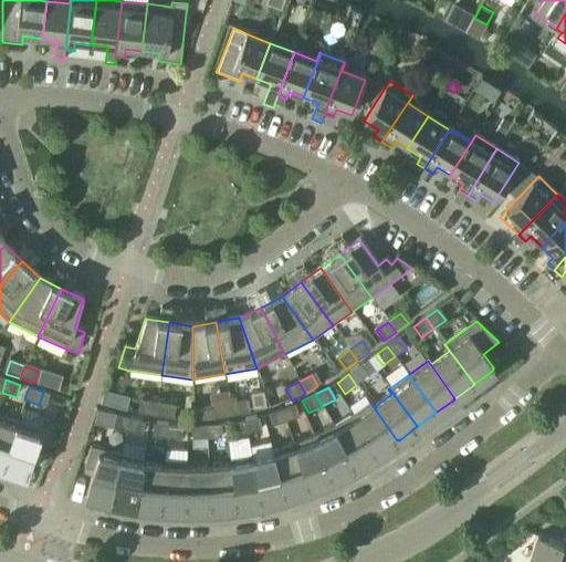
[(155,418),(157,405),(143,403),(140,416),(155,418)]
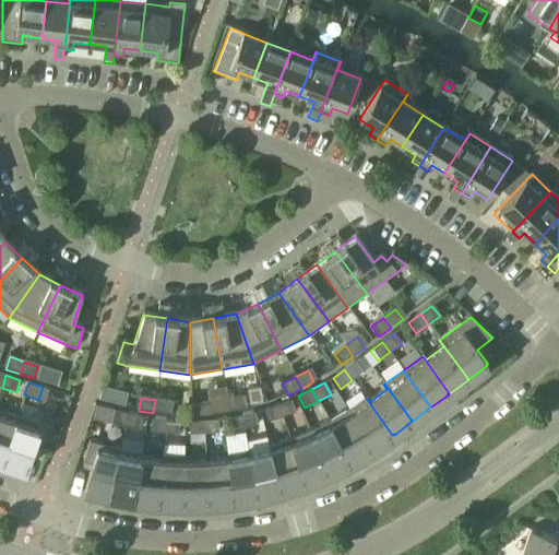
[(244,410),(241,398),(227,400),(229,413),(244,410)]
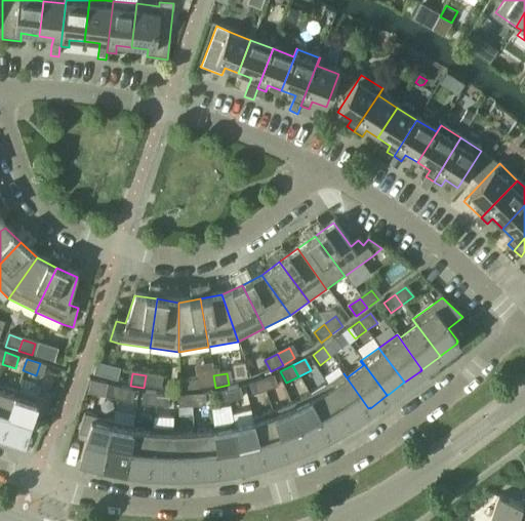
[(368,408),(344,373),(326,386),(350,422),(351,421),(352,421),(367,410),(367,409),(368,408)]
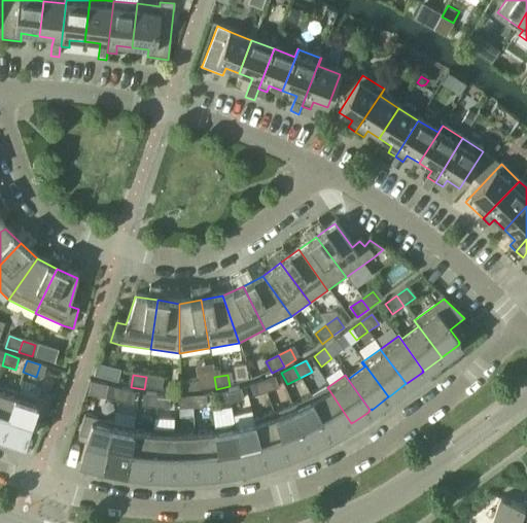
[(157,391),(160,379),(146,377),(144,389),(157,391)]
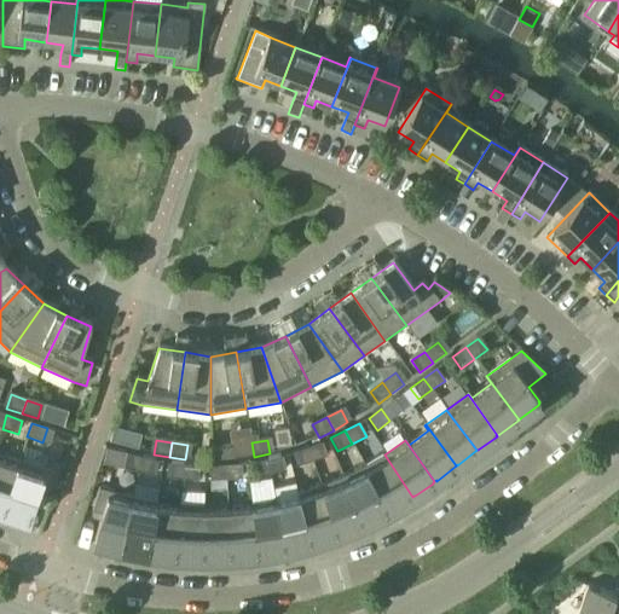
[(254,457),(252,442),(235,445),(237,459),(254,457)]
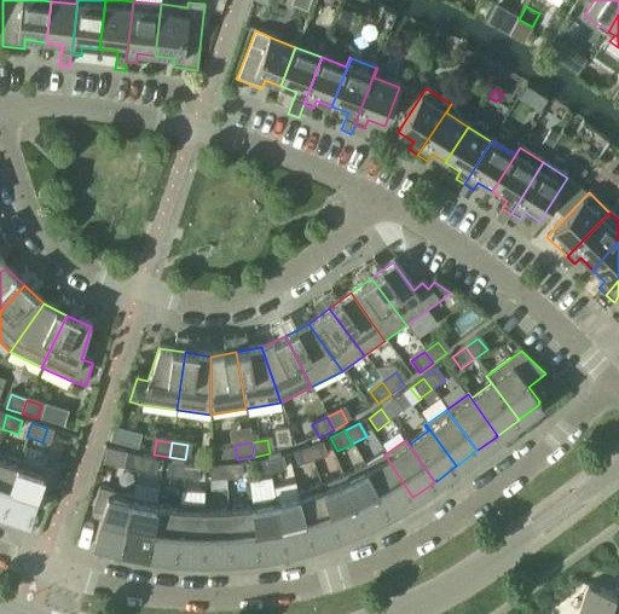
[(328,457),(323,444),(307,449),(312,462),(328,457)]
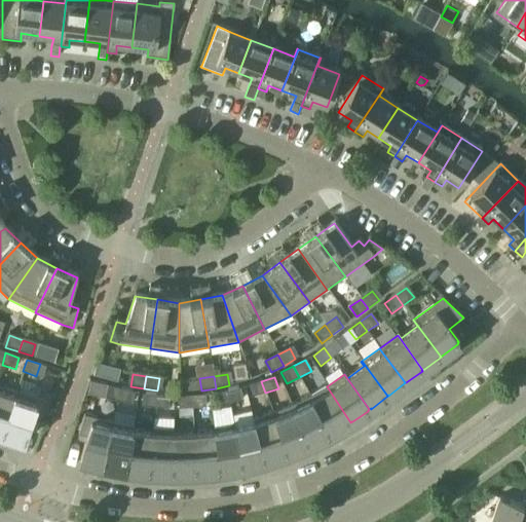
[(265,393),(261,381),(248,386),(252,398),(265,393)]
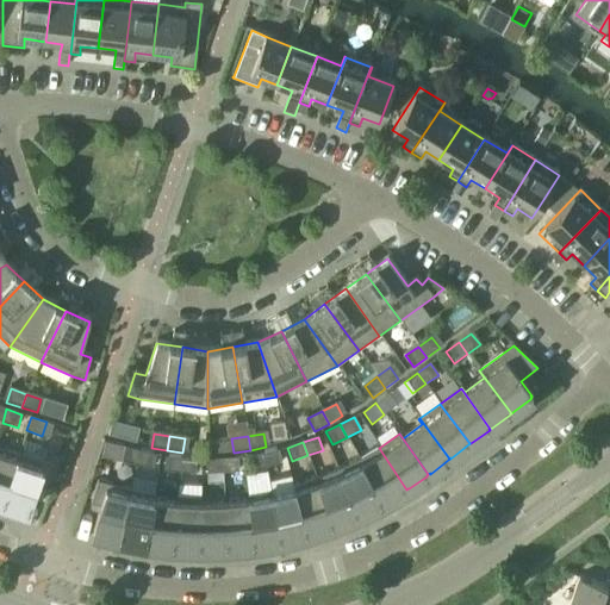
[(137,466),(139,451),(124,448),(120,462),(137,466)]
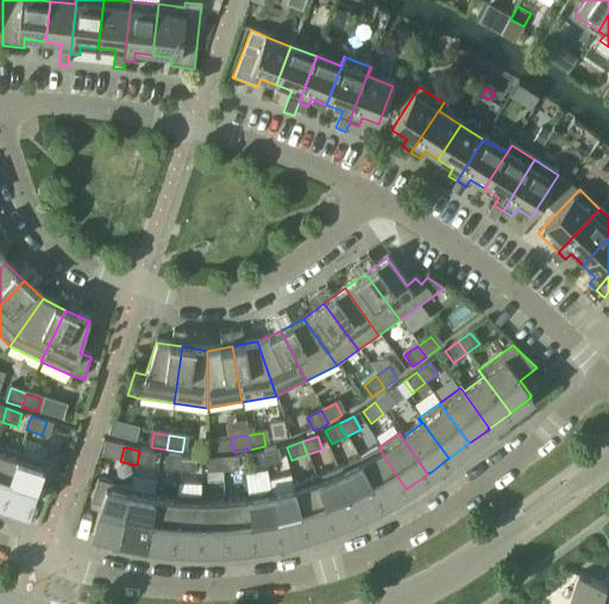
[(406,489),(378,447),(358,459),(382,503),(384,502),(403,491),(403,490),(406,489)]
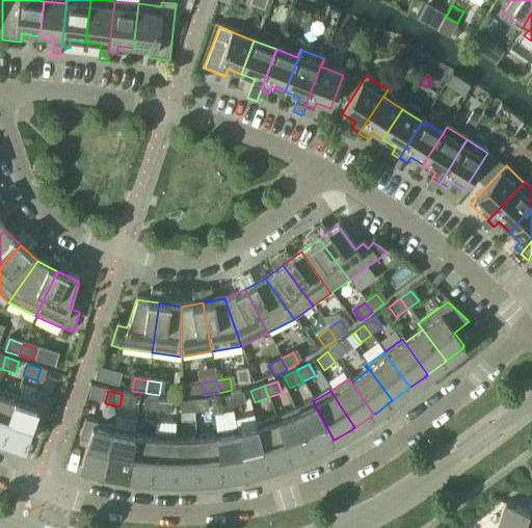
[(2,439),(16,397),(0,392),(0,438),(1,439),(1,438),(2,439)]
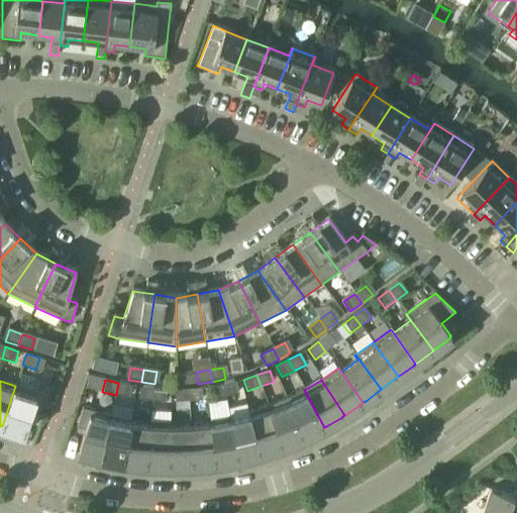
[(238,394),(236,382),(223,385),(225,397),(238,394)]
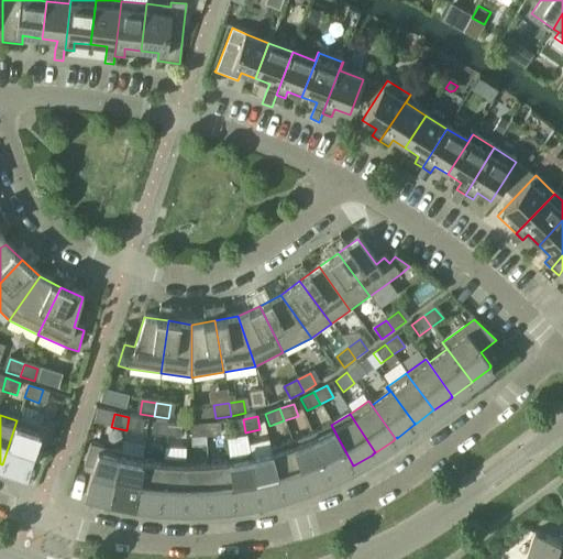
[(141,433),(143,420),(129,417),(127,430),(141,433)]
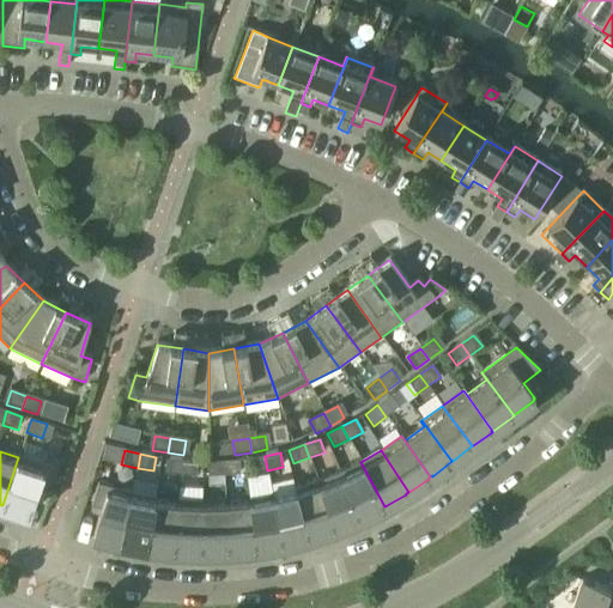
[(267,470),(265,456),(249,460),(252,473),(267,470)]
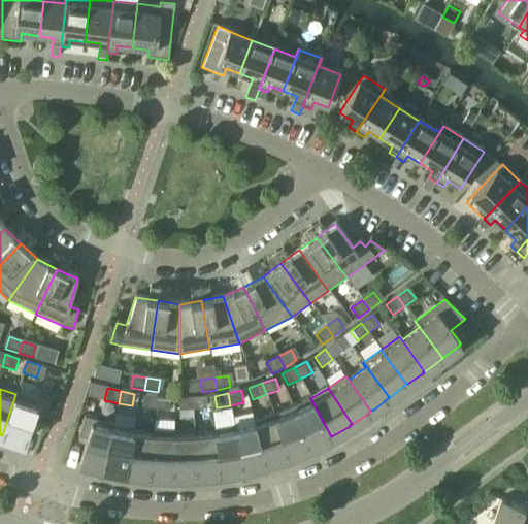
[(40,424),(46,404),(15,394),(2,435),(4,435),(3,436),(22,443),(23,441),(24,443),(25,440),(32,421),(40,424)]
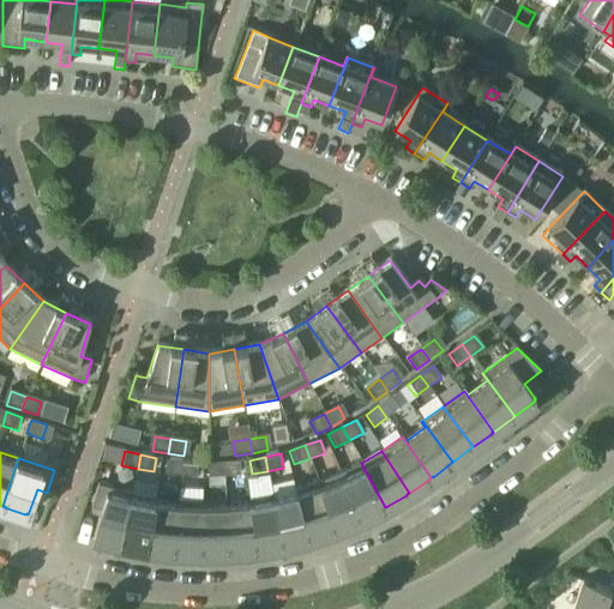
[(180,475),(181,460),(166,459),(164,474),(180,475)]
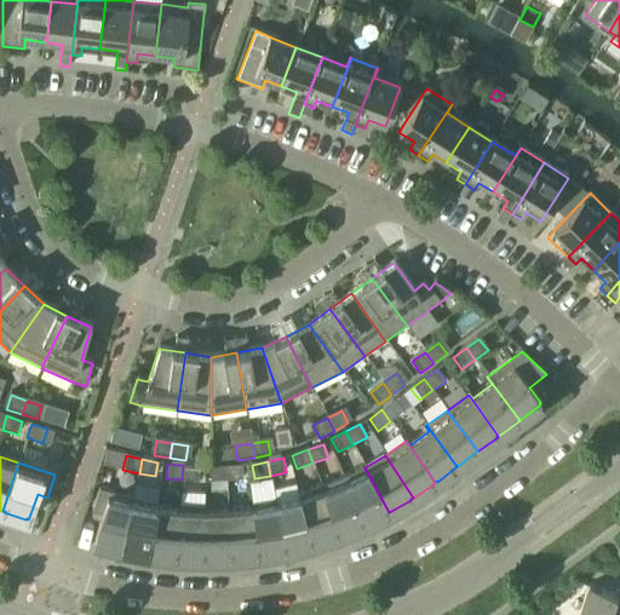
[(197,482),(199,467),(183,465),(182,480),(197,482)]
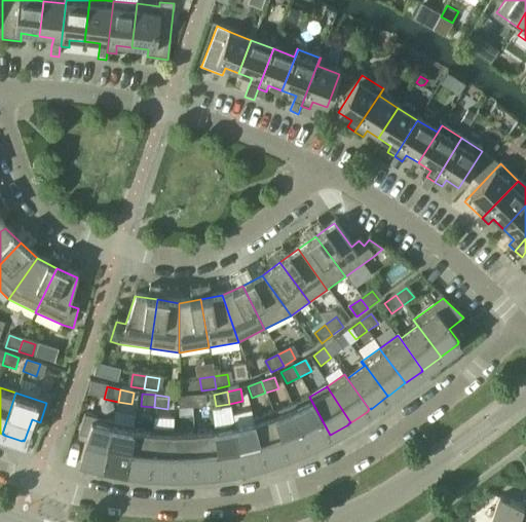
[(191,408),(190,396),(177,397),(178,409),(191,408)]
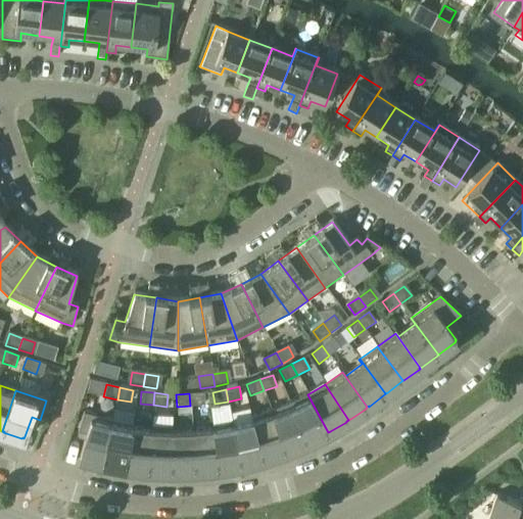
[(203,406),(203,393),(189,393),(190,406),(203,406)]
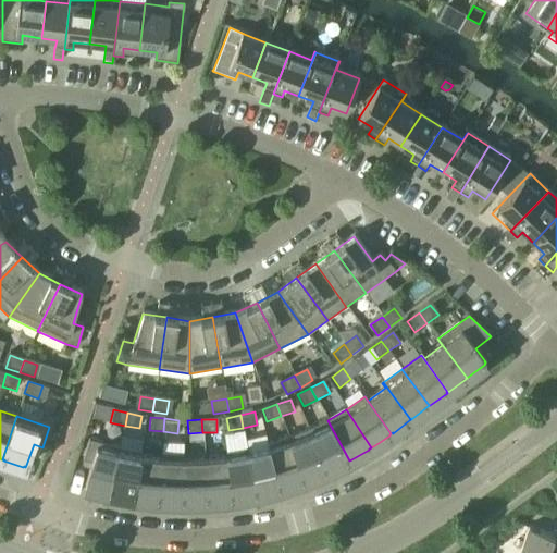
[(349,461),(327,420),(308,429),(327,471),(330,470),(347,462),(349,461)]
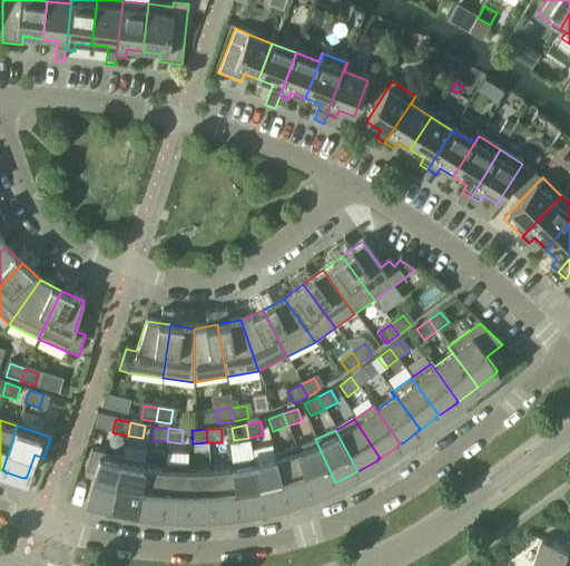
[(335,482),(315,439),(295,448),(312,493),(314,491),(333,484),(335,482)]
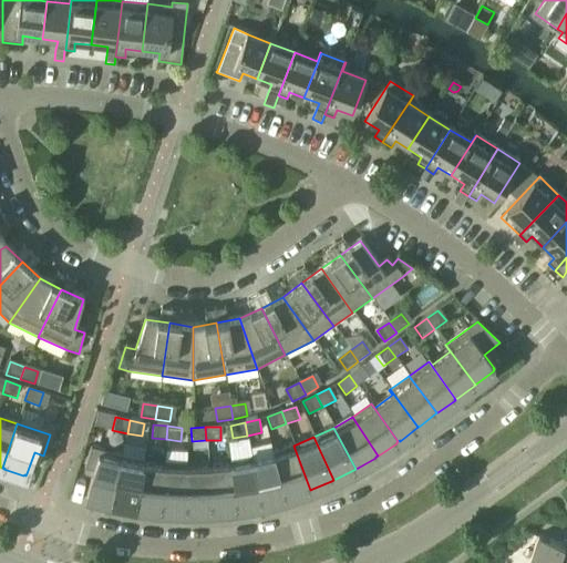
[(310,490),(294,446),(272,452),(286,498),(288,497),(308,491),(308,490),(310,490)]
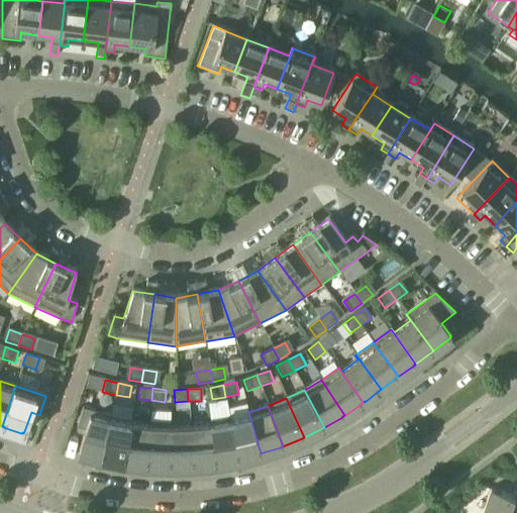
[(101,457),(111,416),(82,408),(77,427),(85,430),(79,449),(80,449),(79,451),(81,452),(99,457),(99,456),(101,457)]
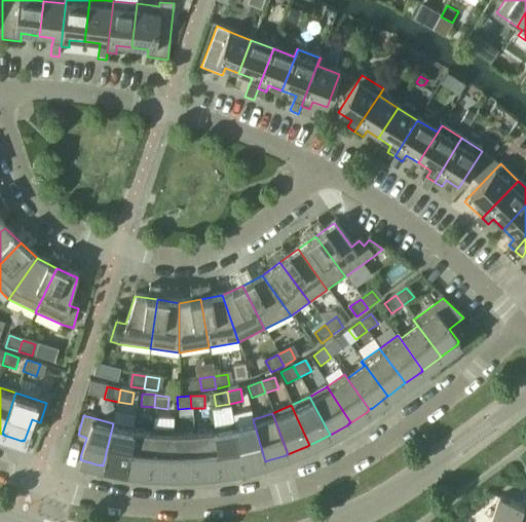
[(265,461),(253,419),(254,424),(235,429),(234,424),(233,424),(242,467),(245,467),(263,462),(263,461),(265,461)]
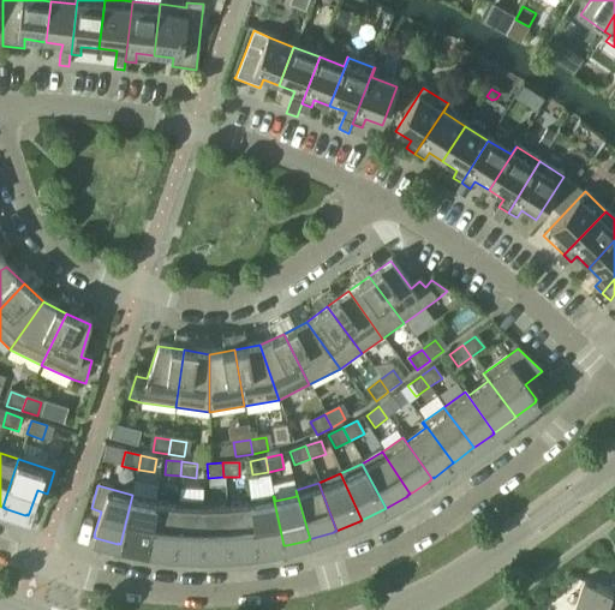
[(148,549),(155,498),(132,495),(120,544),(123,544),(123,545),(145,549),(148,549)]
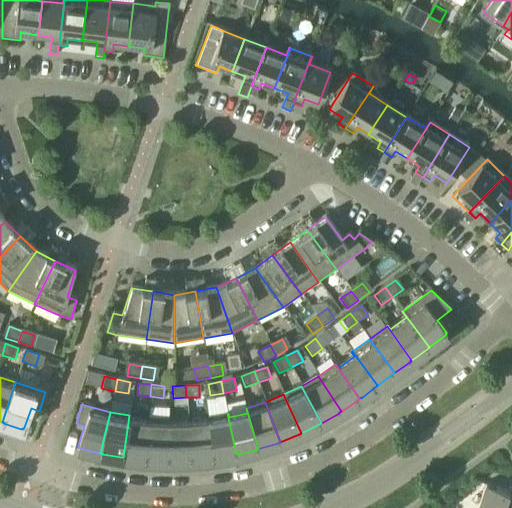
[(236,454),(227,413),(208,416),(214,458),(216,458),(234,455),(236,454)]
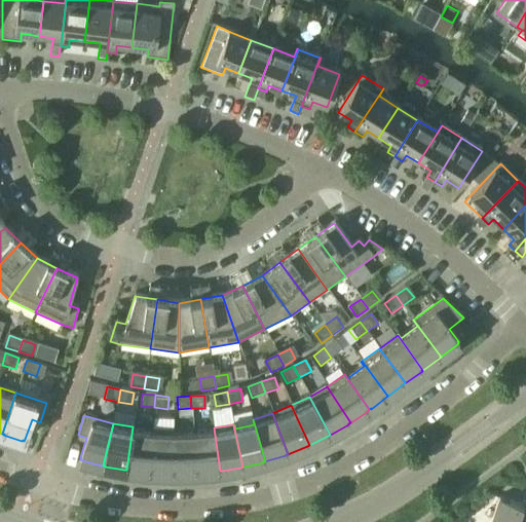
[(149,473),(153,430),(152,430),(152,434),(133,432),(134,427),(133,426),(126,470),(128,471),(147,473),(148,473),(149,473)]
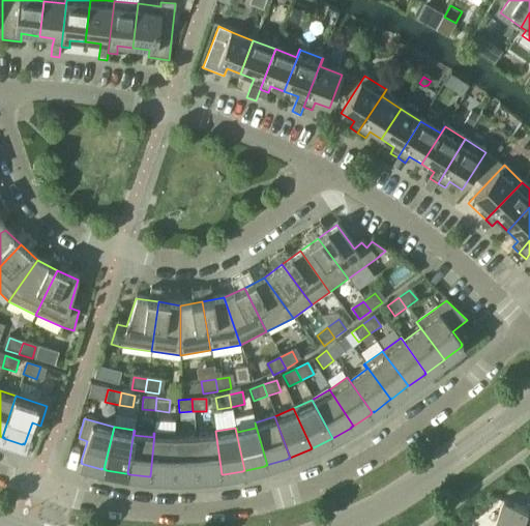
[(222,474),(215,431),(214,431),(215,436),(195,438),(198,476),(200,476),(219,475),(219,474),(222,474)]
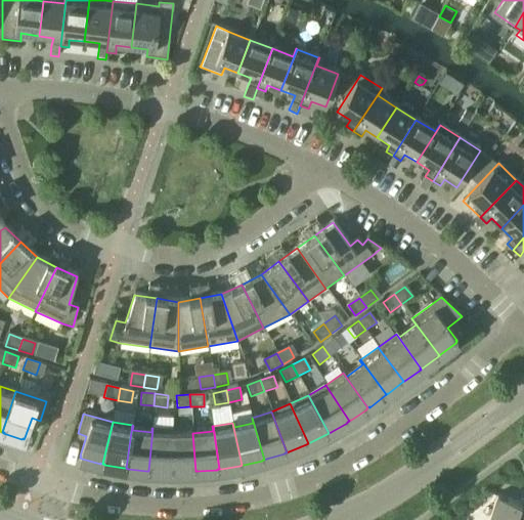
[(172,472),(172,429),(153,428),(148,471),(150,471),(170,472),(172,472)]
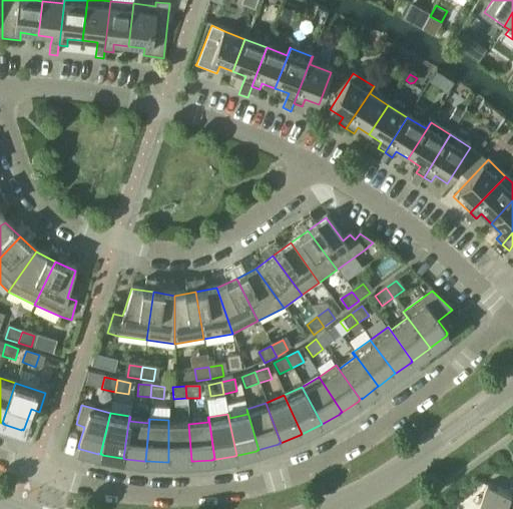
[(191,461),(188,424),(169,424),(169,420),(168,420),(168,462),(170,462),(189,462),(189,461),(191,461)]
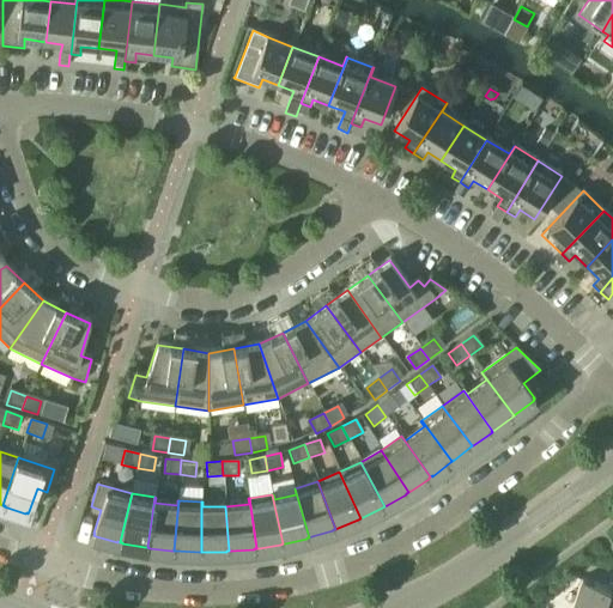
[(612,607),(612,591),(581,582),(574,607),(612,607)]
